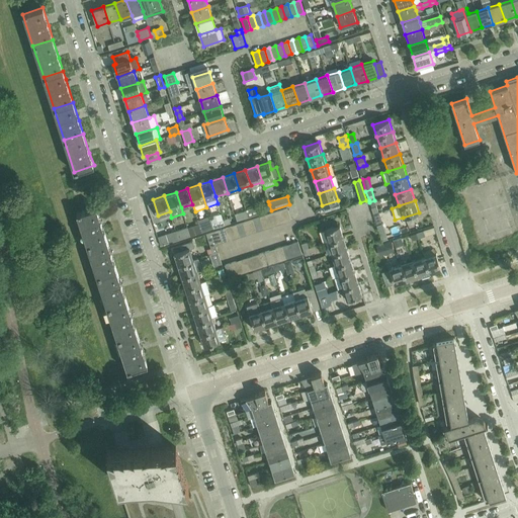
[(106,238),(102,225),(96,206),(76,213),(87,245),(106,238)]
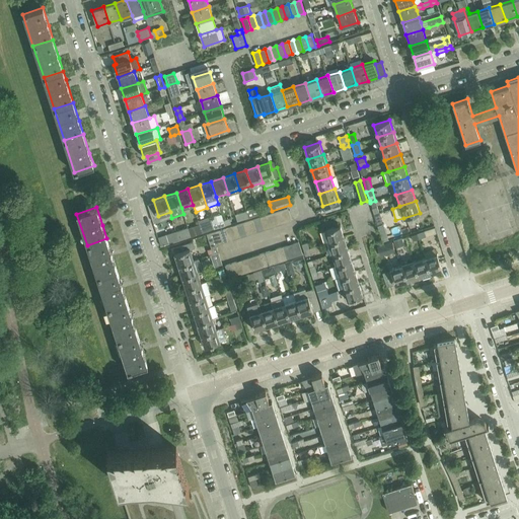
[(257,208),(246,211),(248,218),(260,214),(257,208)]
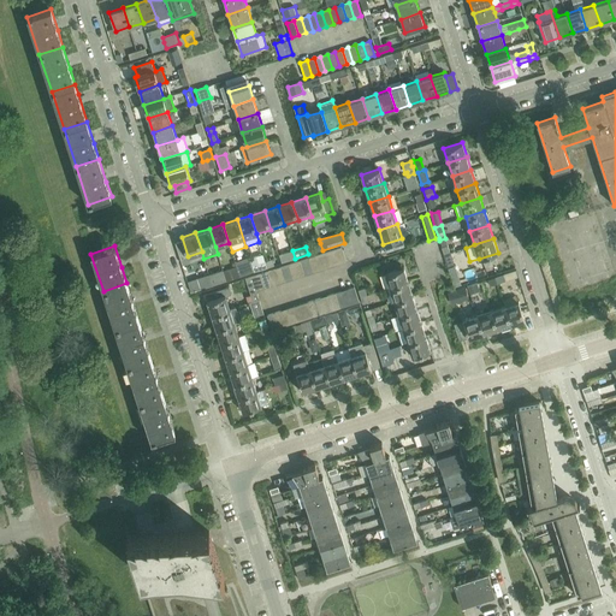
[(342,247),(335,249),(339,264),(347,261),(342,247)]
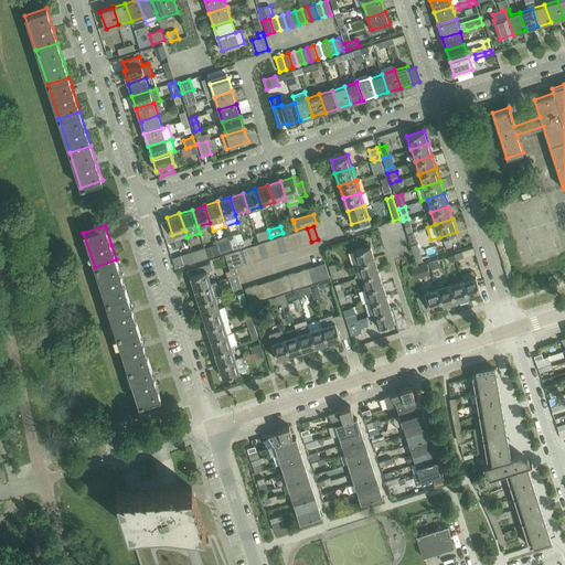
[(307,228),(300,231),(305,244),(311,242),(307,228)]
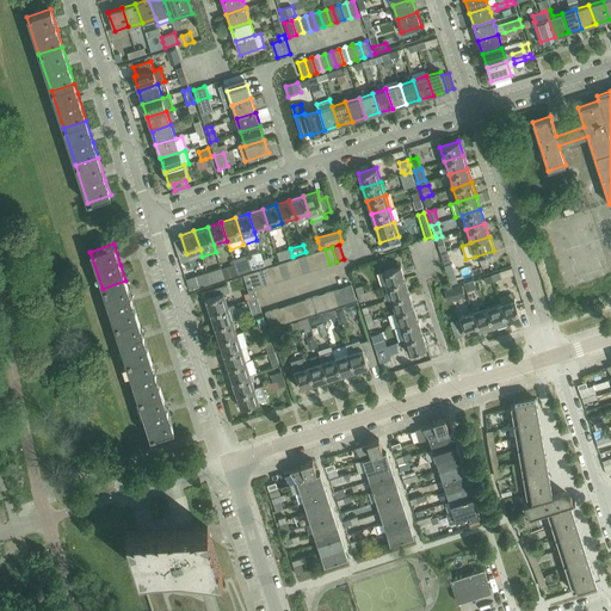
[(290,248),(276,252),(279,261),(292,257),(290,248)]
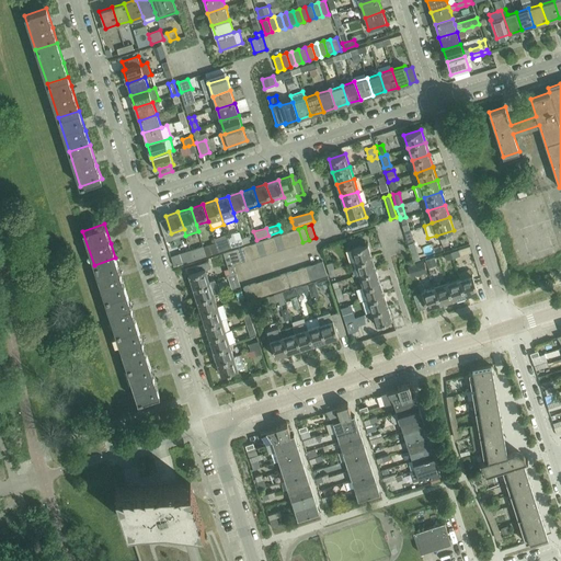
[(298,229),(293,230),(297,244),(302,242),(298,229)]
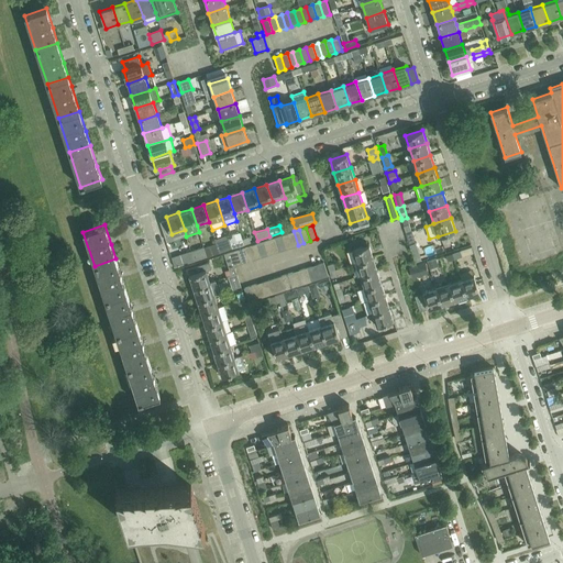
[(294,231),(287,233),(291,247),(298,245),(294,231)]
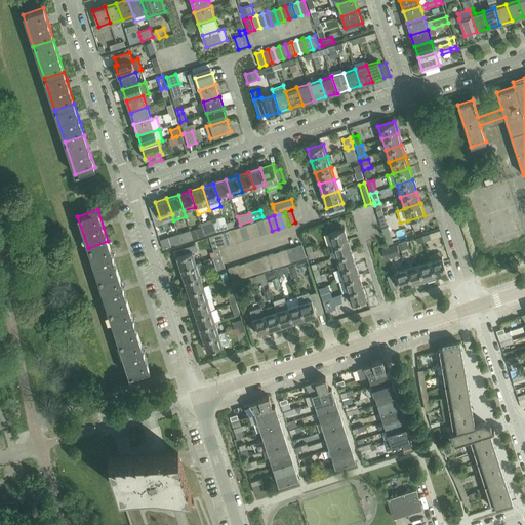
[(384,215),(378,217),(381,228),(387,226),(384,215)]
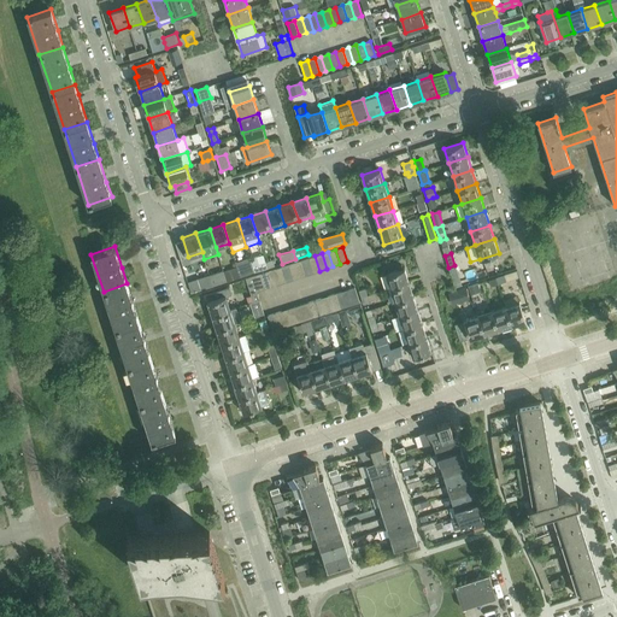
[(264,254),(250,259),(254,272),(268,268),(265,262),(264,254)]
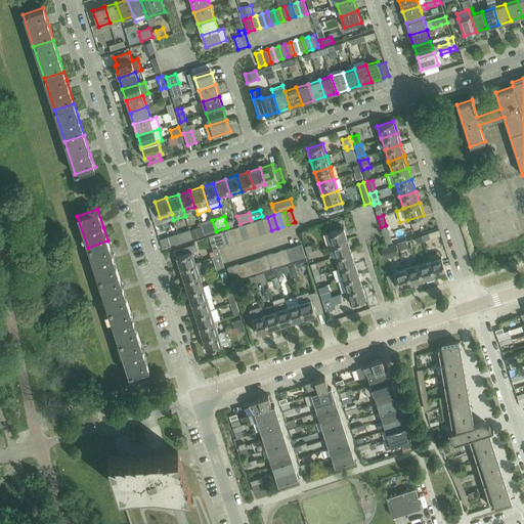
[(267,217),(262,219),(266,232),(271,230),(267,217)]
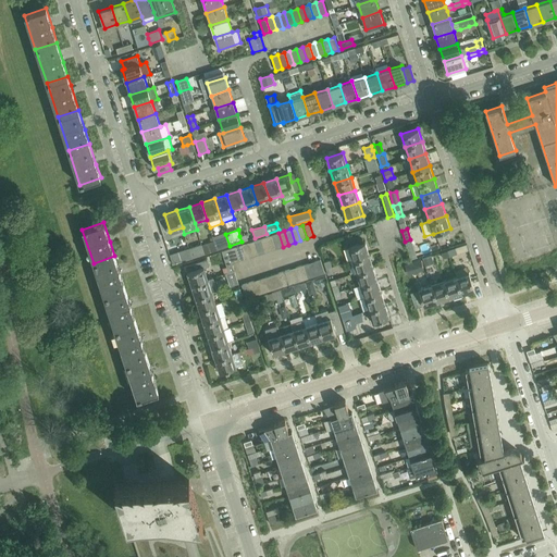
[(279,233),(272,235),(276,248),(283,247),(279,233)]
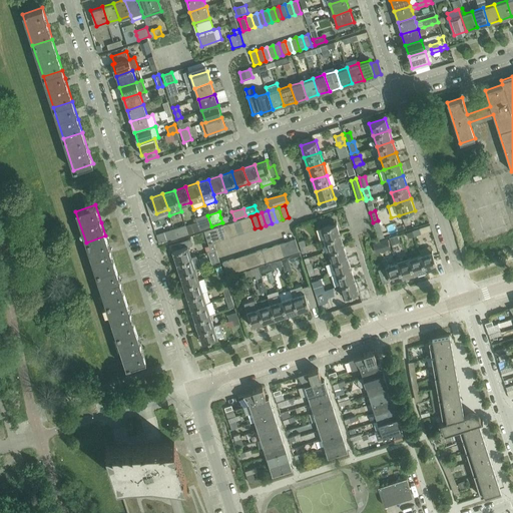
[(207,215),(196,218),(197,222),(199,230),(211,226),(207,215)]
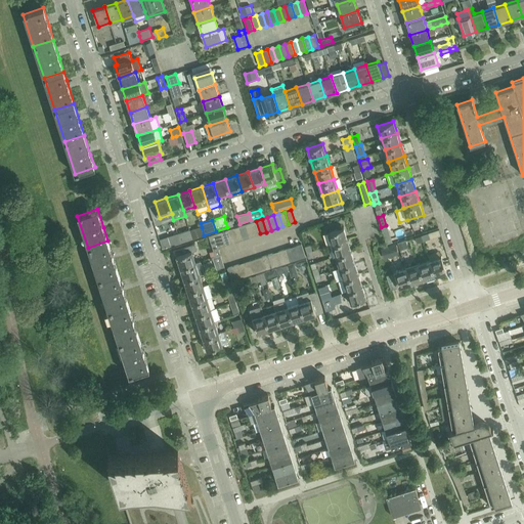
[(256,221),(251,223),(255,235),(260,233),(256,221)]
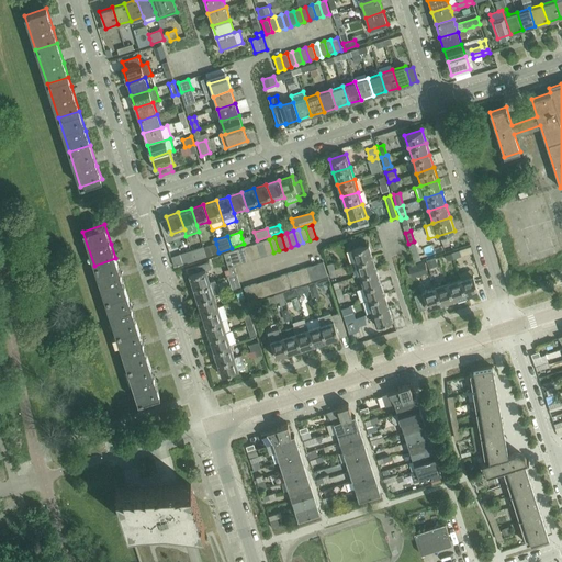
[(269,239),(262,240),(267,255),(273,253),(269,239)]
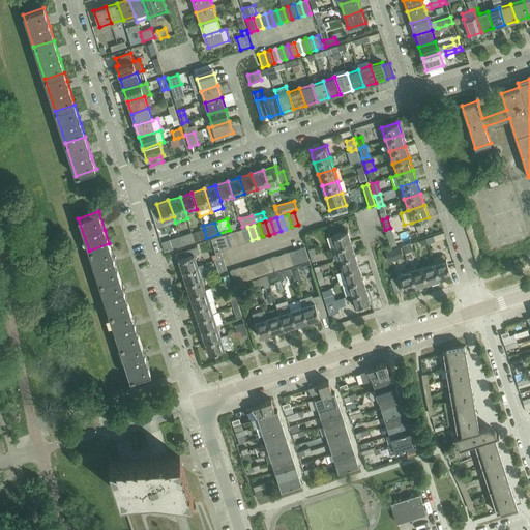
[(247,227),(242,229),(246,242),(252,240),(247,227)]
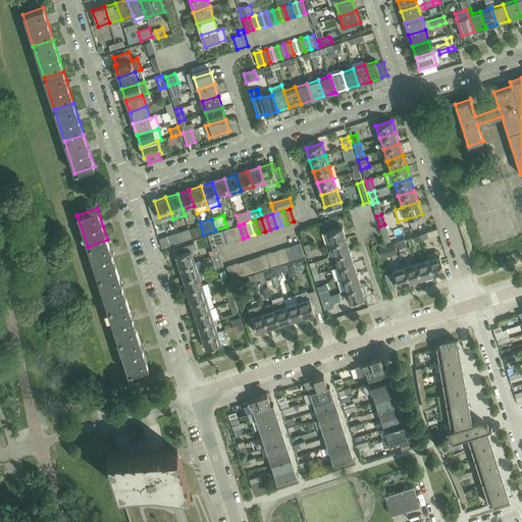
[(239,225),(232,227),(237,241),(243,239),(239,225)]
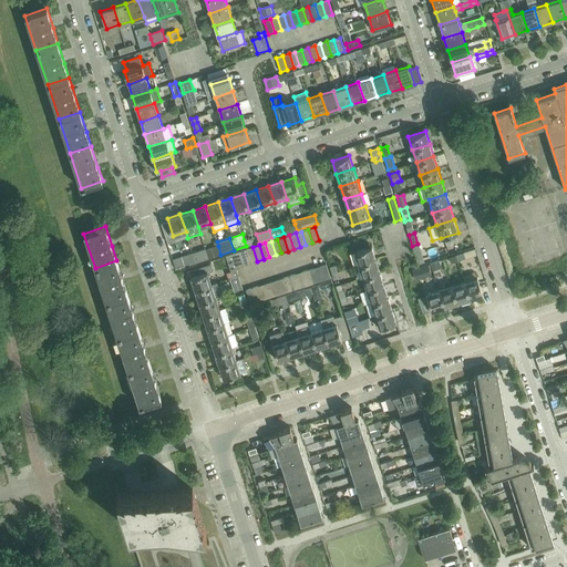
[(218,246),(205,249),(208,258),(220,255),(218,246)]
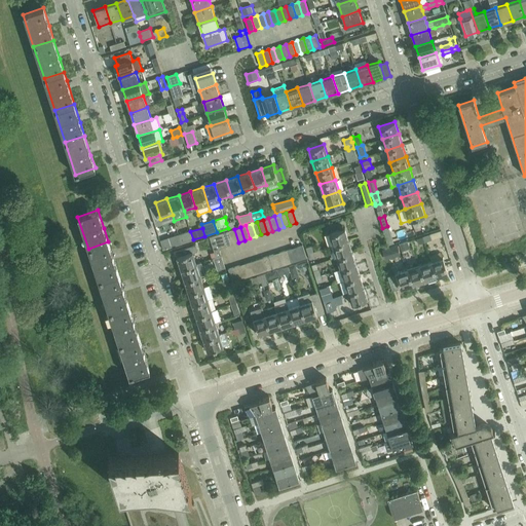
[(329,233),(333,246),(348,240),(345,228),(329,233)]
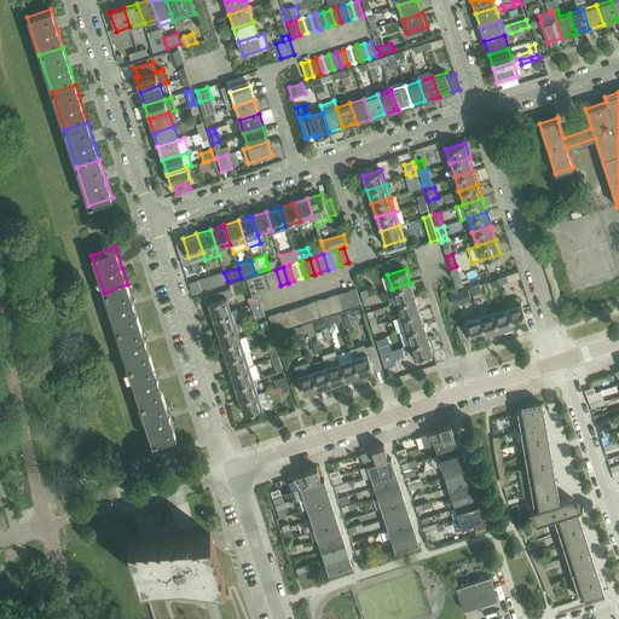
[(276,270),(268,272),(275,287),(281,285),(276,270)]
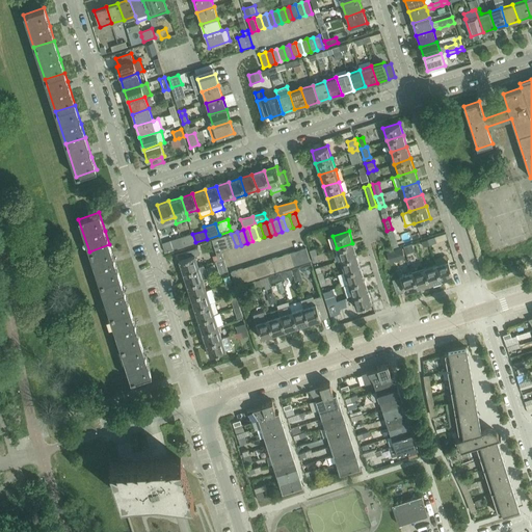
[(192,234),(181,238),(183,246),(195,242),(192,234)]
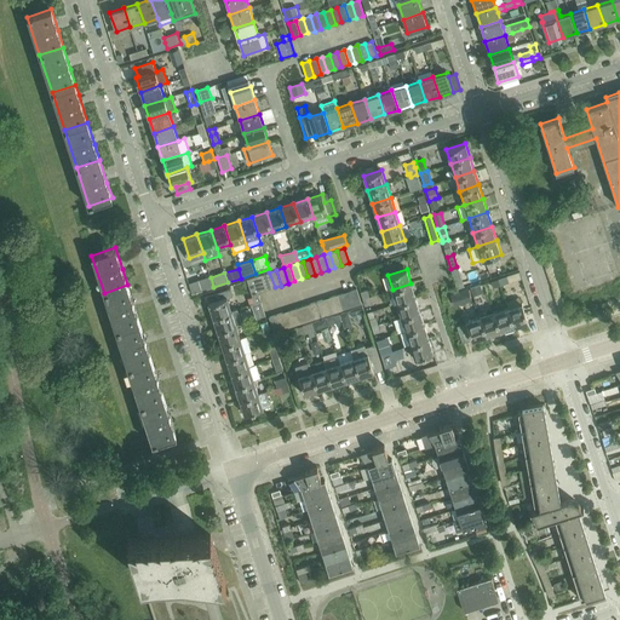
[(269,273),(263,275),(268,290),(275,287),(269,273)]
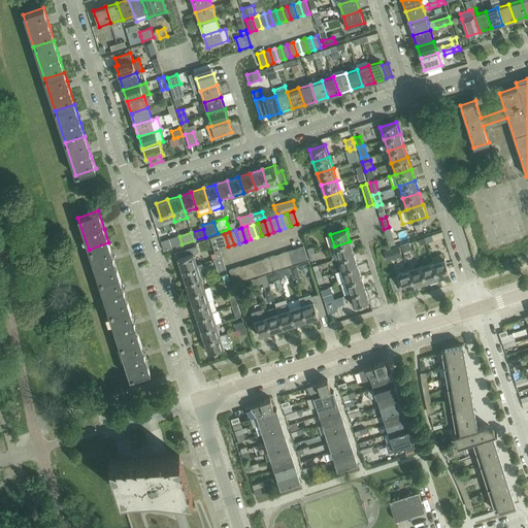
[(224,234),(218,235),(222,249),(228,246),(224,234)]
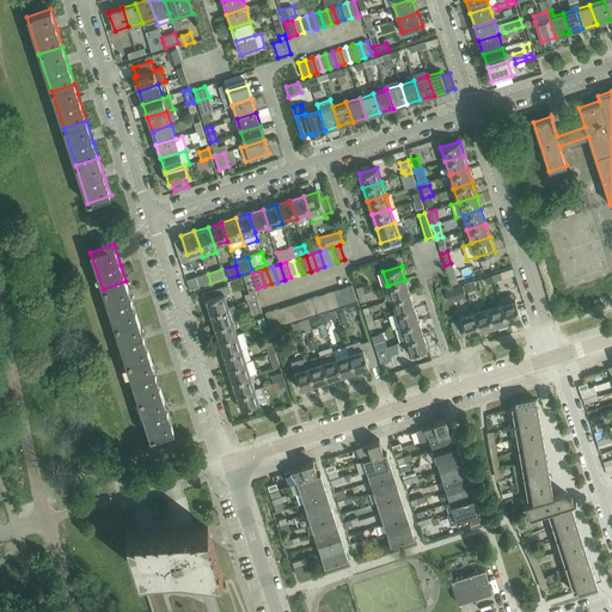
[(252,273),(244,276),(251,300),(257,298),(255,289),(257,288),(252,273)]
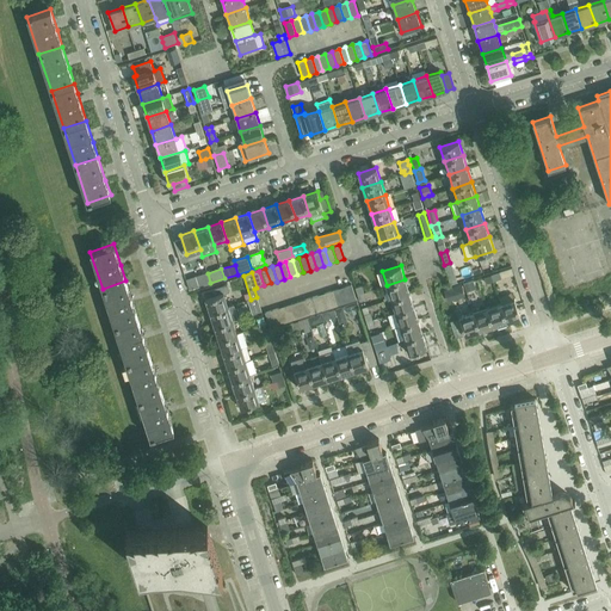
[(208,273),(196,277),(198,287),(210,283),(208,273)]
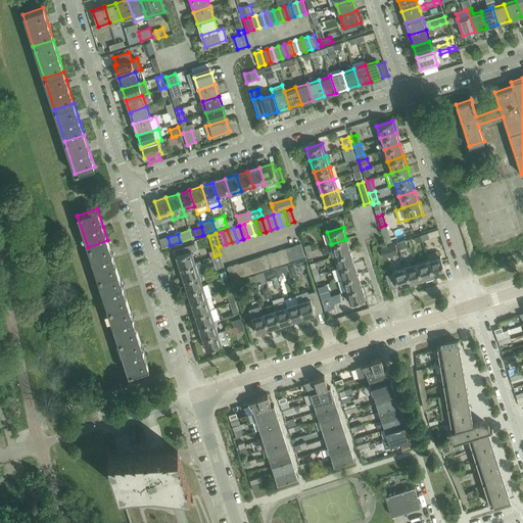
[(346,239),(331,244),(334,256),(350,250),(346,239)]
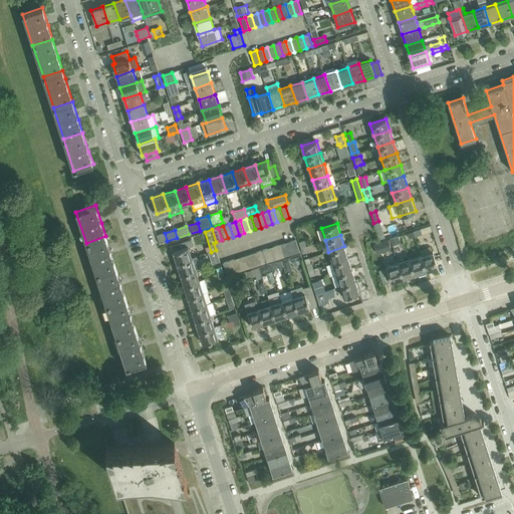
[(115,268),(111,255),(105,236),(86,243),(96,274),(115,268)]
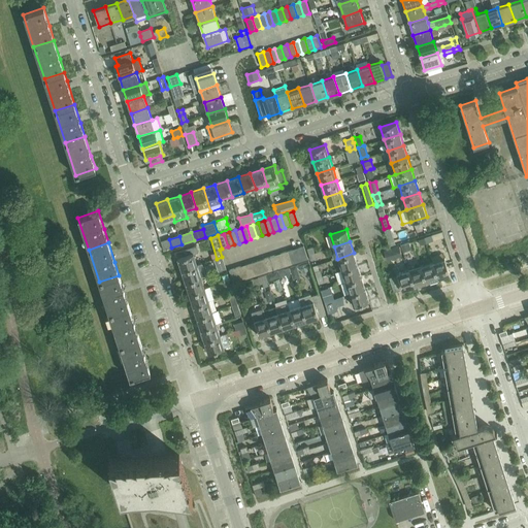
[(409,242),(400,245),(403,253),(411,250),(409,242)]
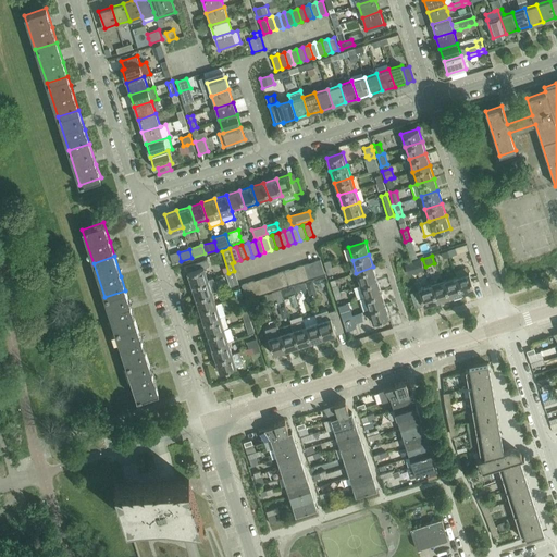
[(185,265),(190,285),(208,280),(205,268),(209,265),(207,259),(185,265)]
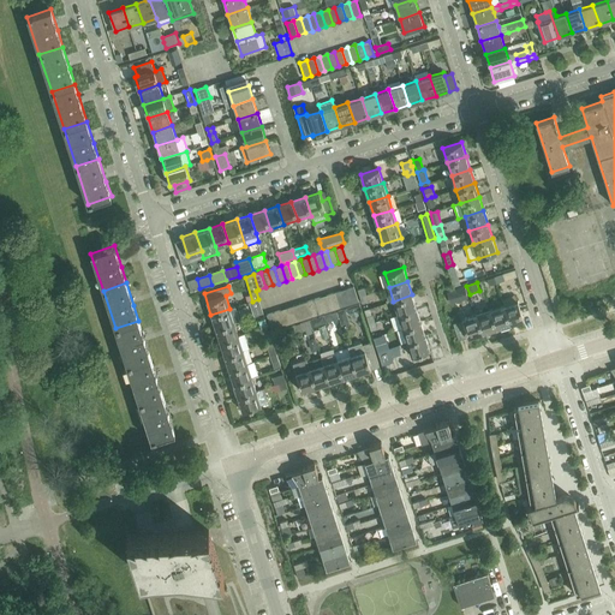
[(353,286),(347,288),(352,304),(358,302),(353,286)]
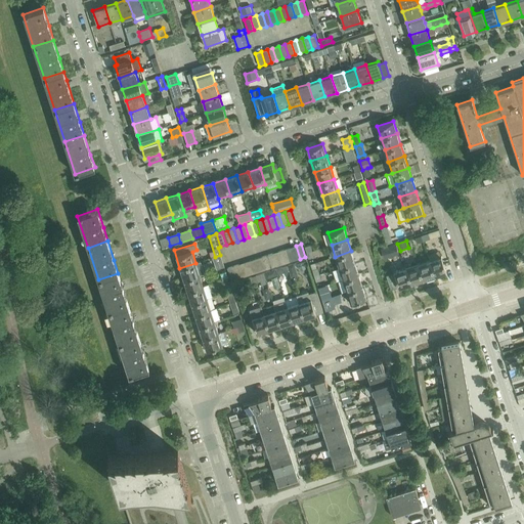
[(395,245),(381,250),(385,259),(398,255),(395,245)]
